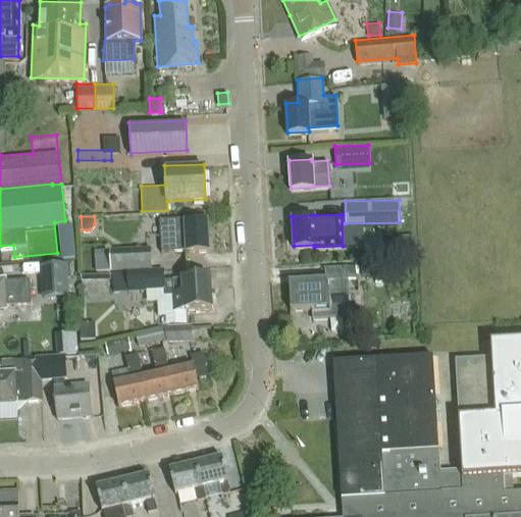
[(187,251),(208,250),(207,219),(186,220),(186,216),(158,217),(160,250),(187,249),(187,251)]
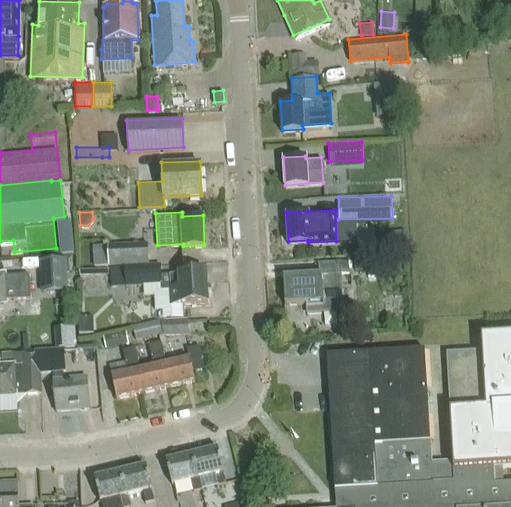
[(148,261),(147,240),(107,242),(108,263),(148,261)]
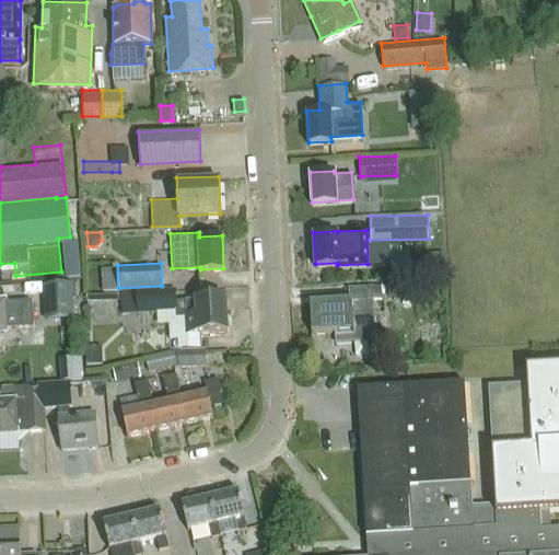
[(424,274),(424,264),(406,265),(406,275),(424,274)]
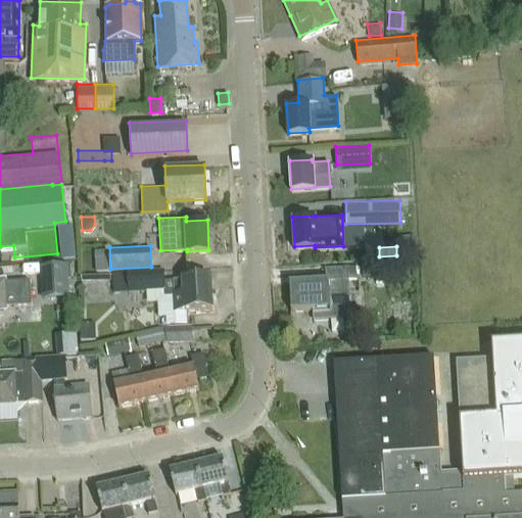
[(381,273),(381,260),(361,261),(362,274),(381,273)]
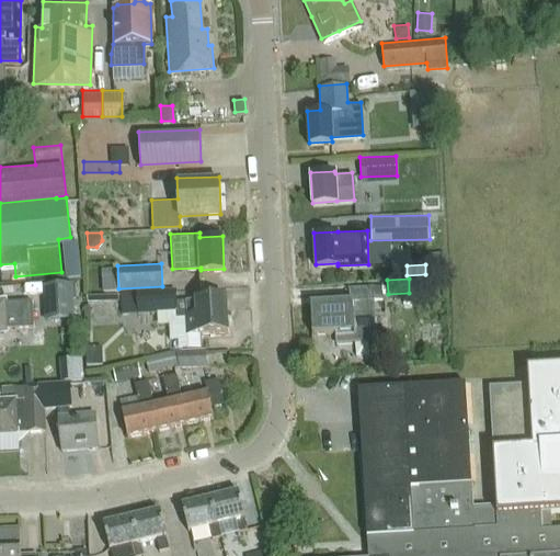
[(72,281),(44,283),(45,296),(49,296),(50,313),(73,310),(72,281)]
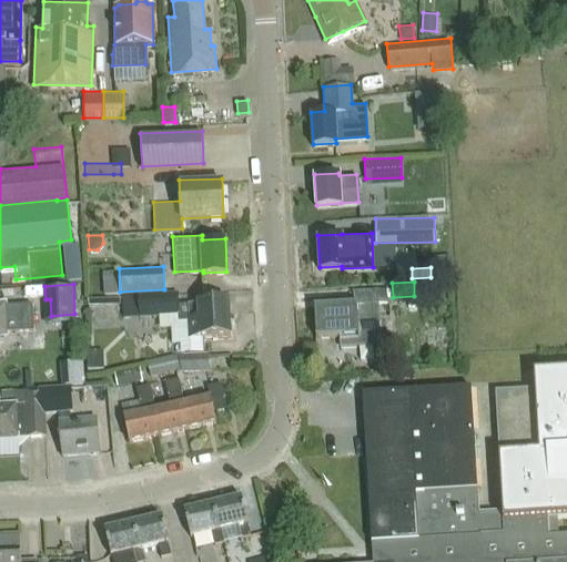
[(315,335),(340,334),(340,344),(380,341),(377,299),(388,299),(388,286),(352,288),(352,302),(314,304),(315,335)]
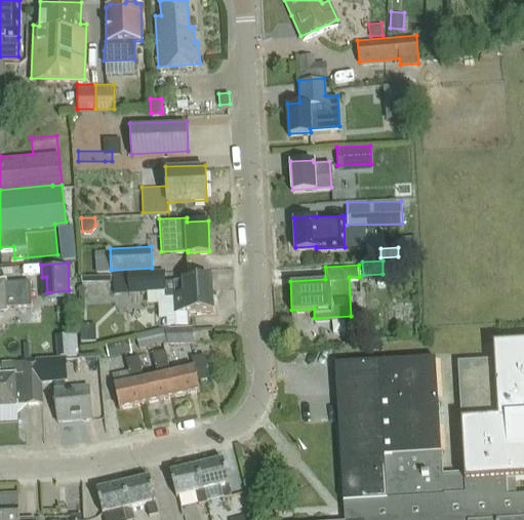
[(174,311),(185,310),(212,309),(211,276),(182,278),(182,279),(173,279),(165,280),(165,271),(128,272),(128,291),(165,290),(165,295),(173,294),(174,311)]
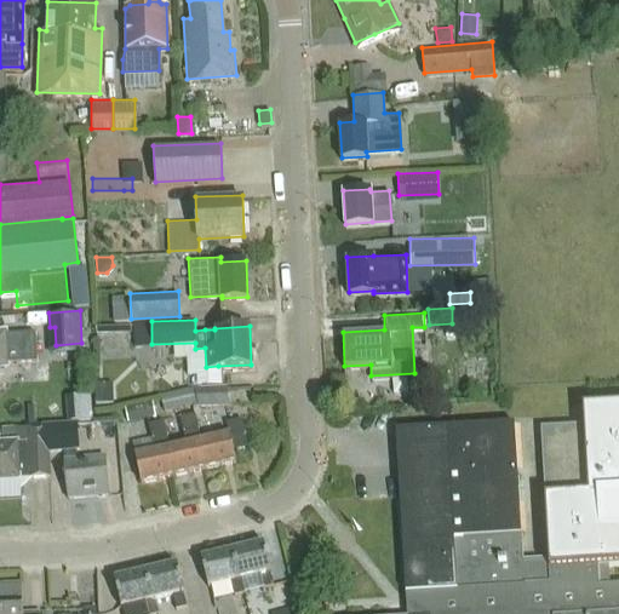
[(0,363),(7,365),(7,360),(36,357),(34,328),(5,331),(5,327),(0,327),(0,363)]
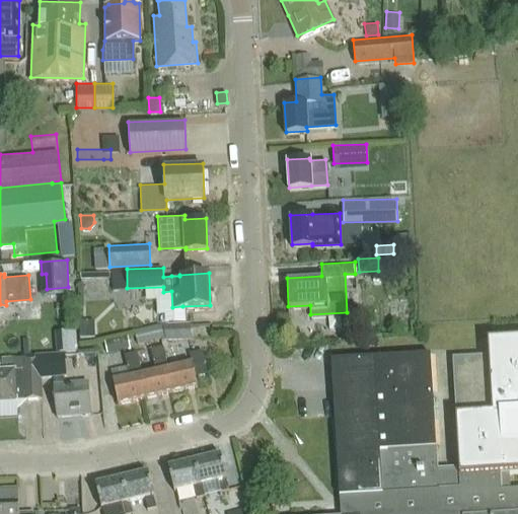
[(190,320),(162,321),(165,335),(166,339),(190,338),(190,320)]
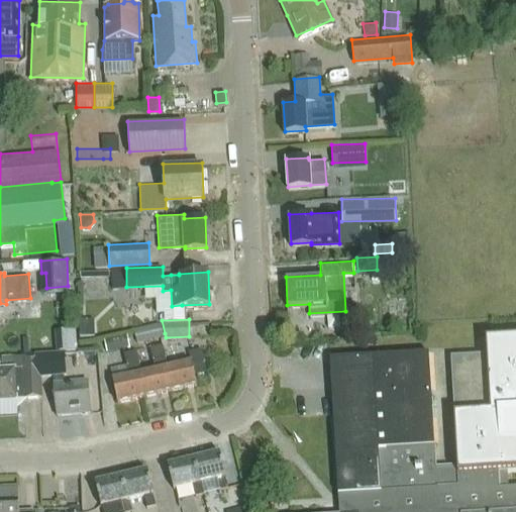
[(165,333),(162,320),(133,327),(136,339),(165,333)]
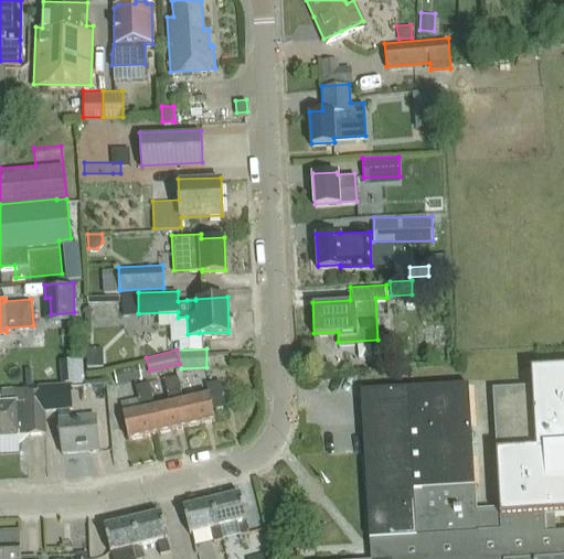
[(83,354),(64,355),(65,377),(84,377),(83,354)]
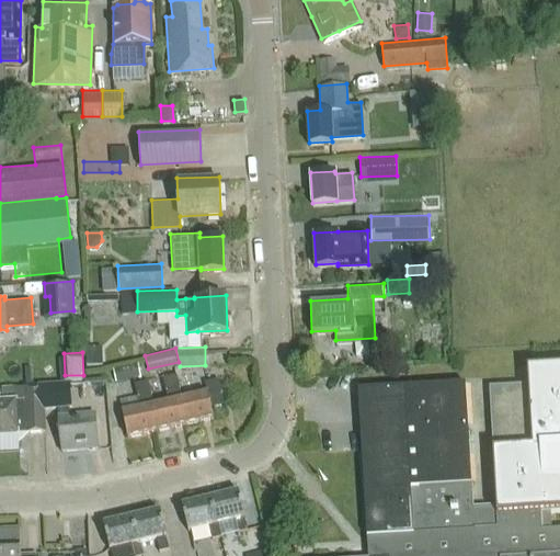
[(465,381),(357,387),(367,555),(559,555),(559,526),(551,528),(550,509),(559,508),(559,364),(526,366),(527,382),(488,385),(495,503),(472,505),(465,381)]
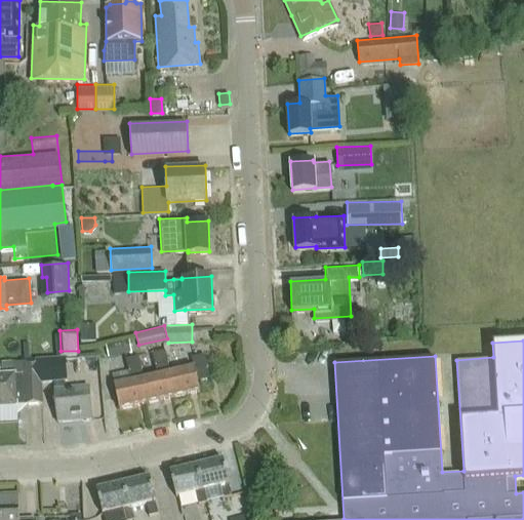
[(157,373),(144,376),(140,377),(146,400),(172,394),(167,371),(169,371),(164,348),(152,351),(157,373)]
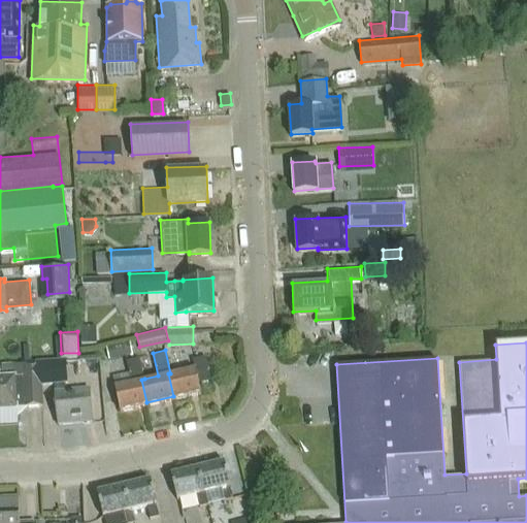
[(195,367),(170,373),(168,373),(173,396),(200,390),(198,381),(210,378),(205,355),(192,358),(195,367)]
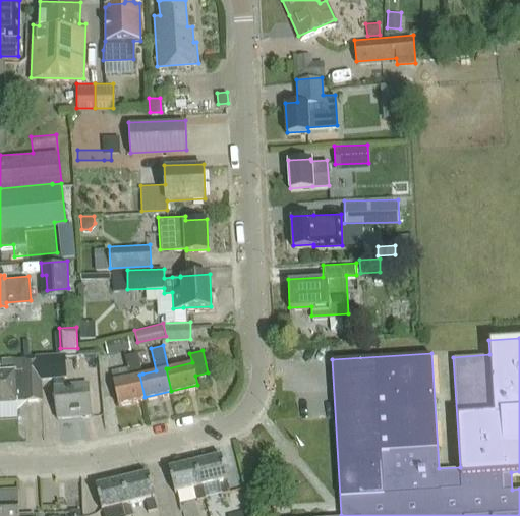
[(139,375),(142,374),(137,351),(124,354),(129,377),(113,381),(118,403),(145,397),(139,375)]
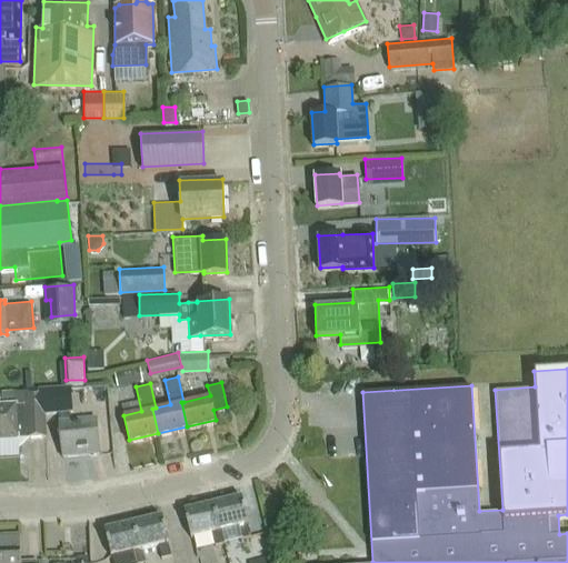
[(58,405),(58,409),(61,454),(99,451),(97,415),(70,418),(69,405),(70,404),(69,385),(38,388),(39,411),(40,411),(39,406),(58,405)]
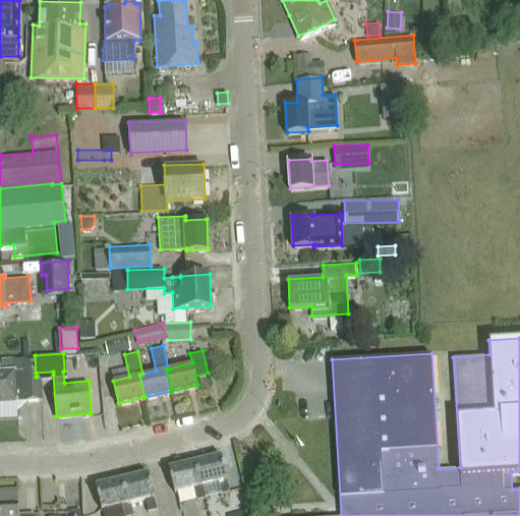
[(0,399),(16,399),(16,397),(24,397),(24,399),(38,398),(37,377),(36,377),(35,355),(21,356),(22,369),(13,369),(13,367),(0,368),(0,399)]
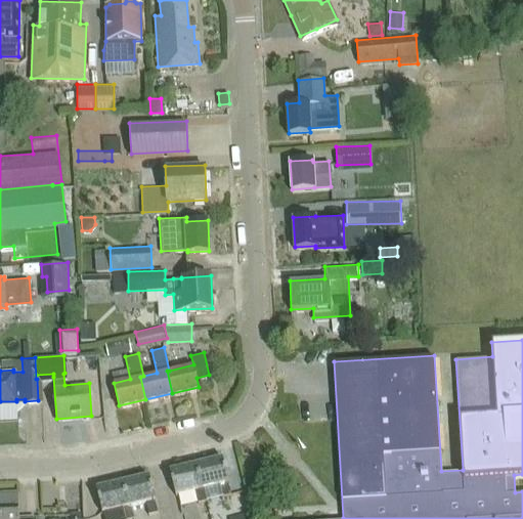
[(202,486),(204,486),(219,482),(221,493),(230,491),(227,480),(228,480),(223,457),(195,463),(202,486)]
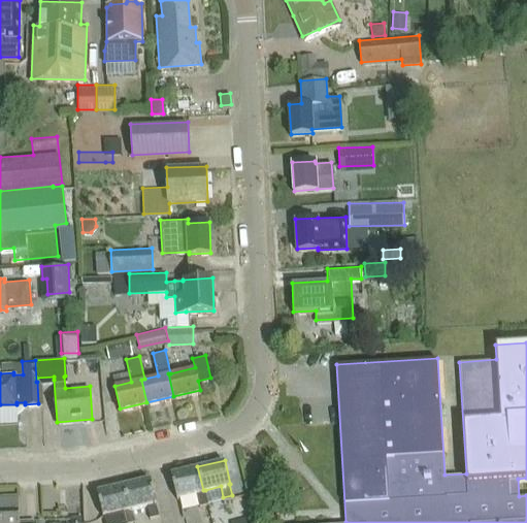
[(203,490),(197,466),(170,472),(176,497),(196,492),(199,502),(208,500),(205,490),(203,490)]
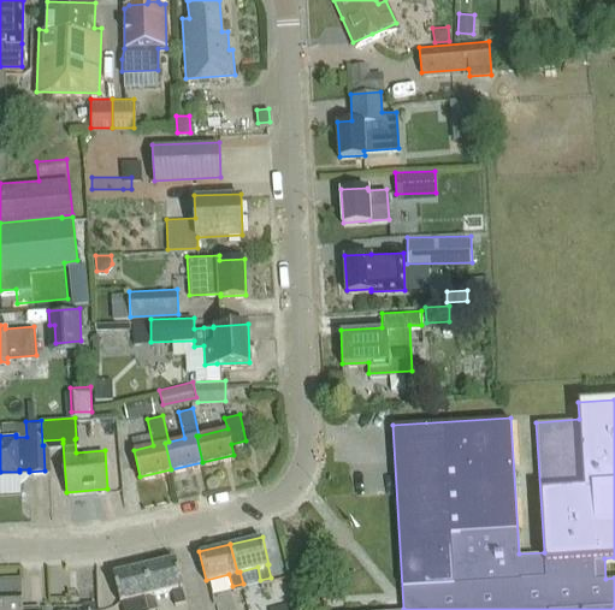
[(151,592),(153,592),(171,587),(175,602),(184,599),(181,585),(182,585),(176,557),(145,566),(151,592)]
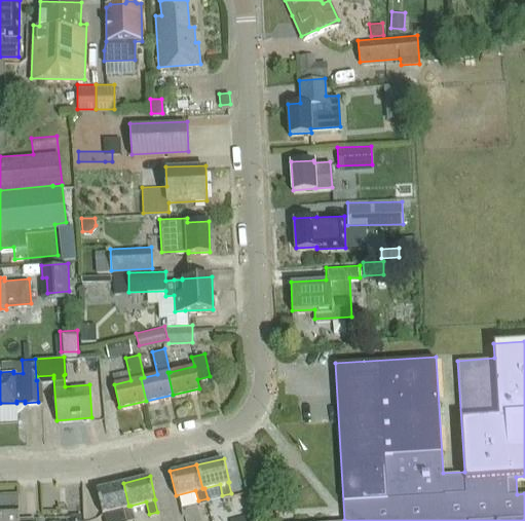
[(96,489),(102,513),(103,520),(118,520),(134,518),(130,506),(128,506),(123,483),(96,489)]
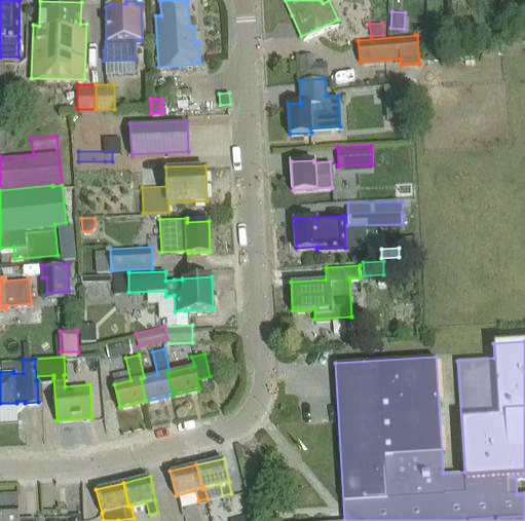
[(17,520),(19,517),(17,490),(0,490),(0,520),(17,520)]
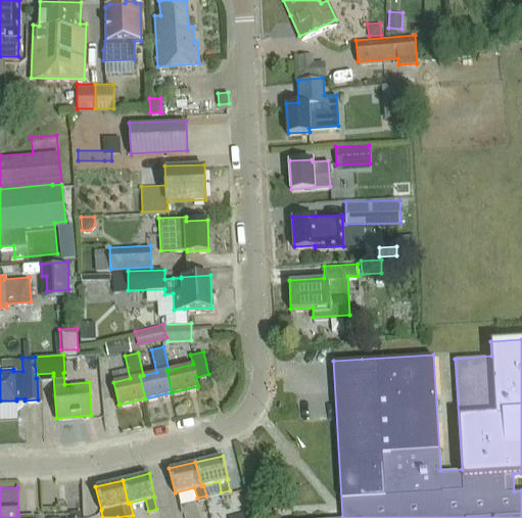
[(254,517),(252,507),(227,512),(228,517),(254,517)]
